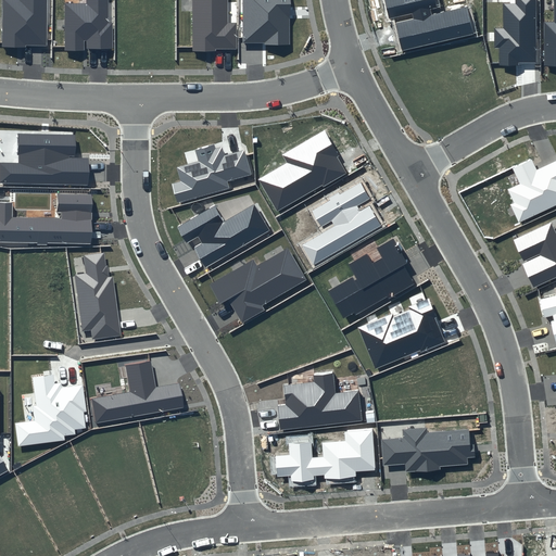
[(48,0),(1,0),(1,47),(48,47),(48,0)]
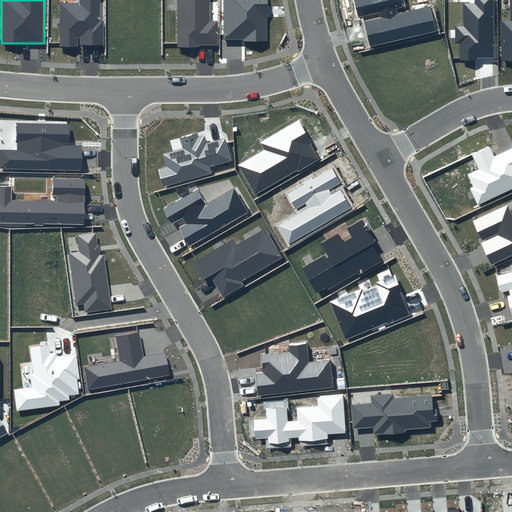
[(99,0),(79,0),(80,3),(60,3),(59,47),(77,47),(77,45),(104,45),(104,21),(100,21),(99,0)]
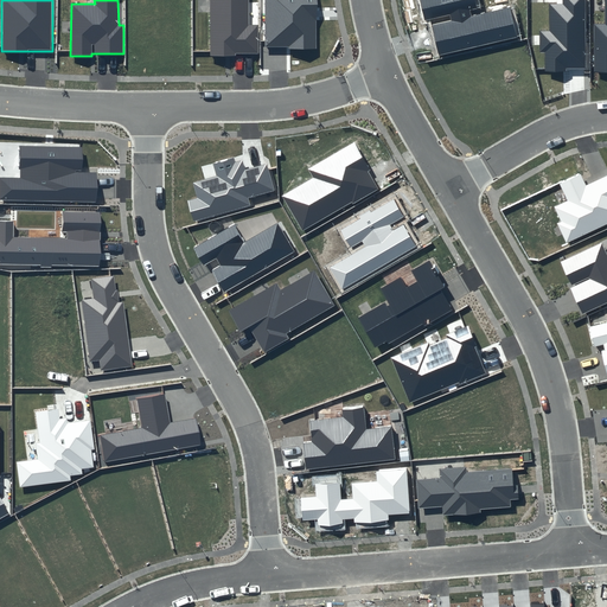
[(248,0),(210,0),(210,56),(259,56),(259,25),(248,25),(248,0)]
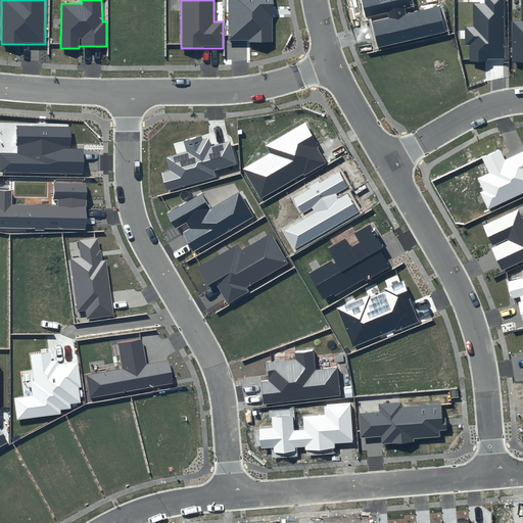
[(228,0),(228,41),(273,40),(272,0),(228,0)]
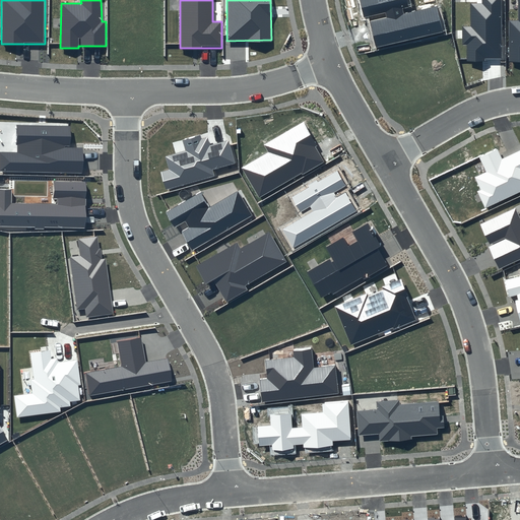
[(406,0),(360,0),(364,17),(386,13),(387,17),(370,21),(376,47),(443,31),(437,6),(404,14),(402,8),(408,7),(406,0)]
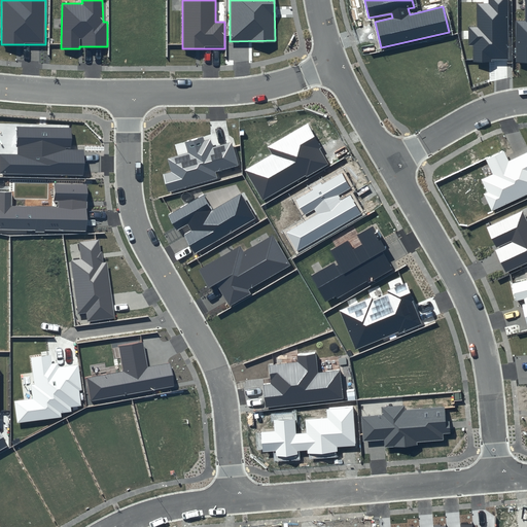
[(507,0),(488,0),(488,3),(477,3),(477,27),(468,27),(468,45),(473,45),(473,61),(508,61),(507,0)]
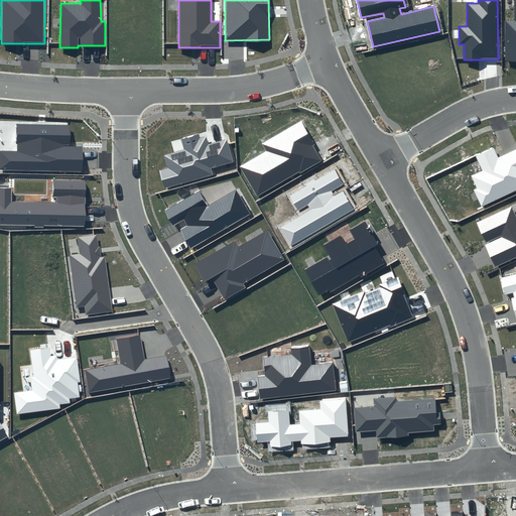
[(515,0),(514,0),(514,20),(505,20),(505,60),(515,60),(515,0)]
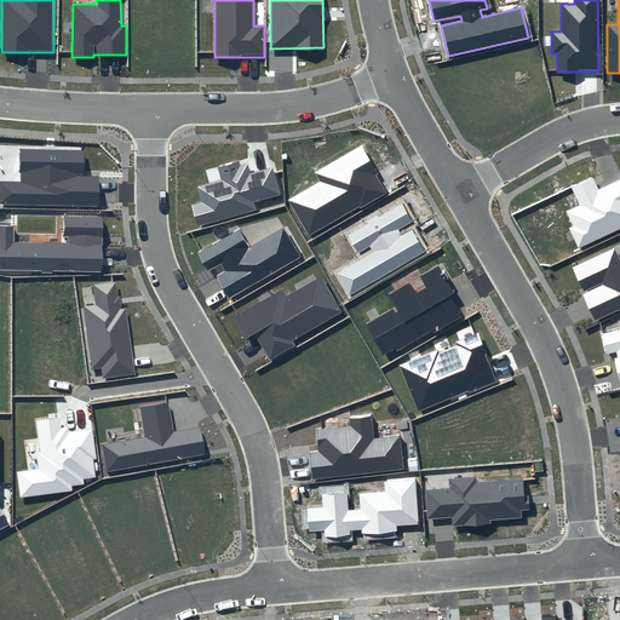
[(288,200),(309,236),(360,207),(360,208),(386,194),(377,176),(379,173),(362,145),(315,172),(320,182),(288,200)]
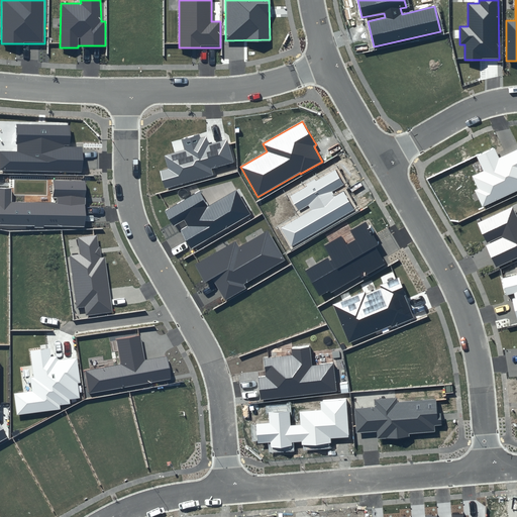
[(70,125),(16,124),(16,151),(0,150),(0,170),(82,172),(83,147),(70,147),(70,125)]
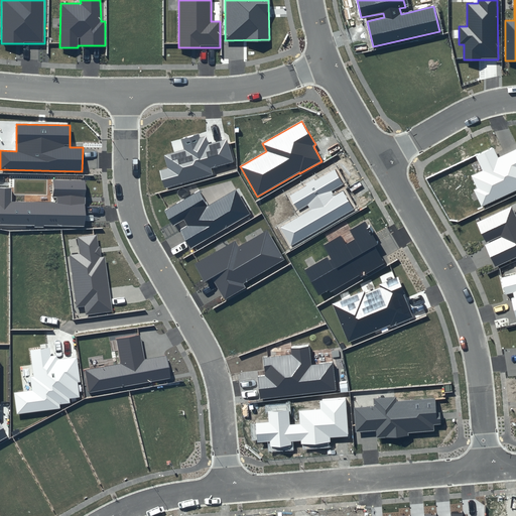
[(199,134),(180,139),(184,150),(164,156),(168,168),(160,170),(164,188),(213,174),(212,168),(234,162),(227,139),(209,144),(207,136),(200,138),(199,134)]
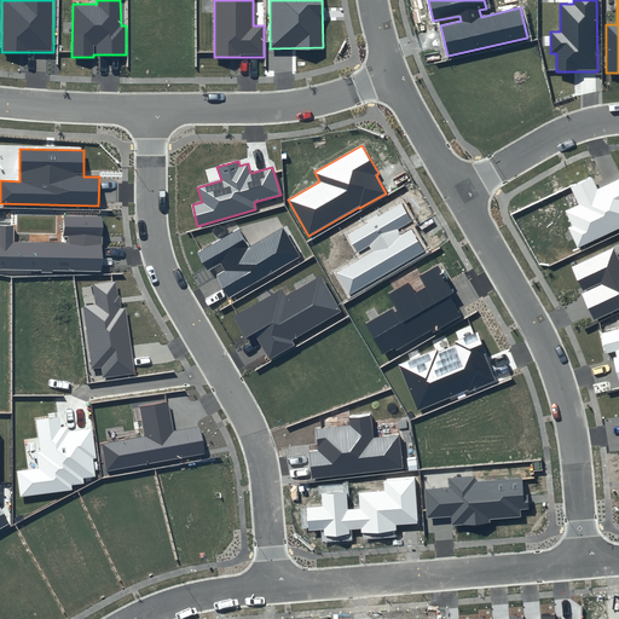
[(593,177),(571,187),(578,204),(566,210),(573,225),(567,229),(577,248),(618,227),(618,179),(597,189),(593,177)]
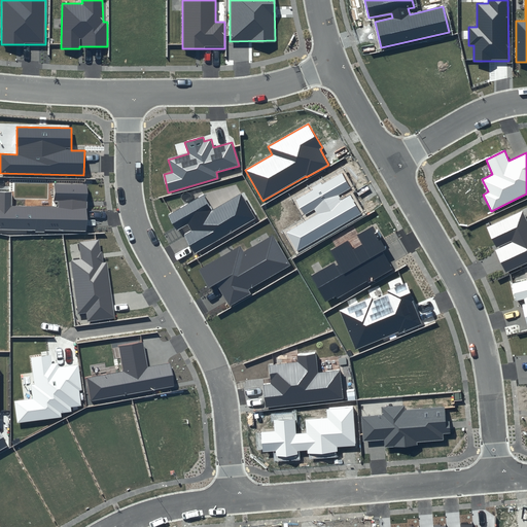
[(317,214),(286,233),(297,251),(361,214),(350,195),(342,200),(339,196),(350,188),(342,173),(296,200),(305,215),(314,209),(317,214)]
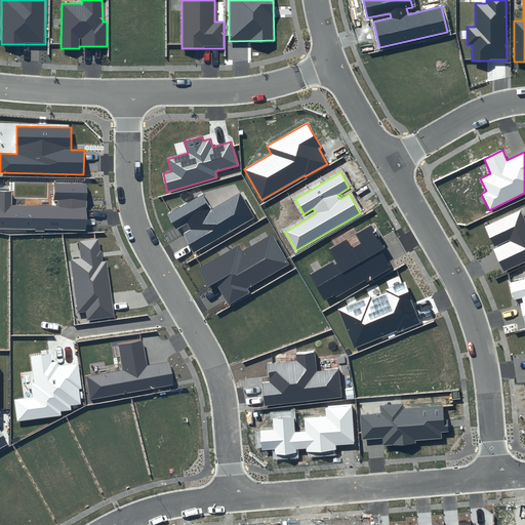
[(12,191),(0,191),(0,228),(86,231),(86,184),(52,183),(52,206),(12,205),(12,191)]
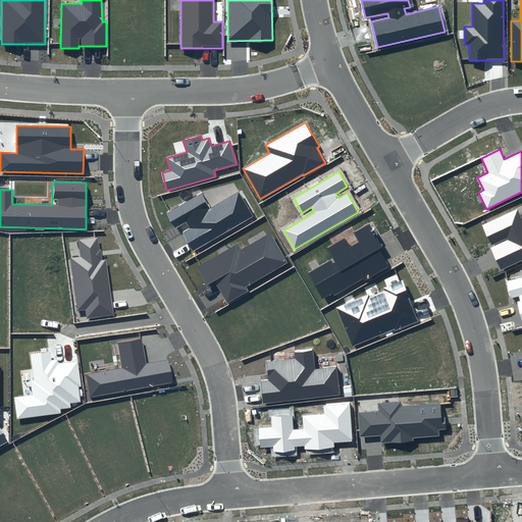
[(253,216),(239,193),(210,209),(202,193),(167,213),(176,228),(186,222),(190,228),(181,233),(193,252),(253,216)]
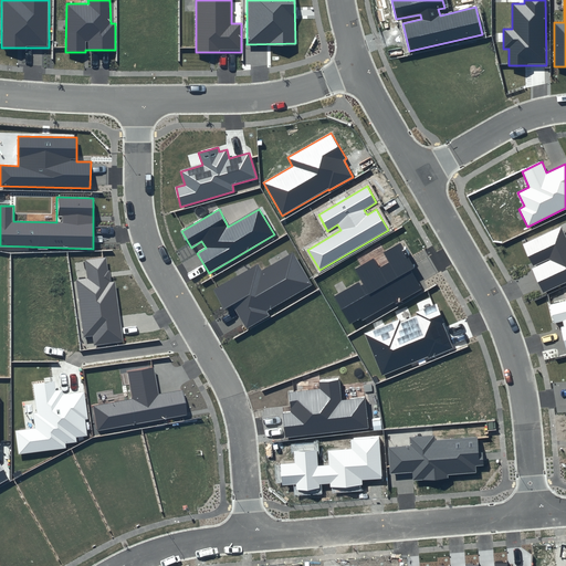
[(565,237),(561,226),(522,244),(544,294),(565,282),(565,237)]
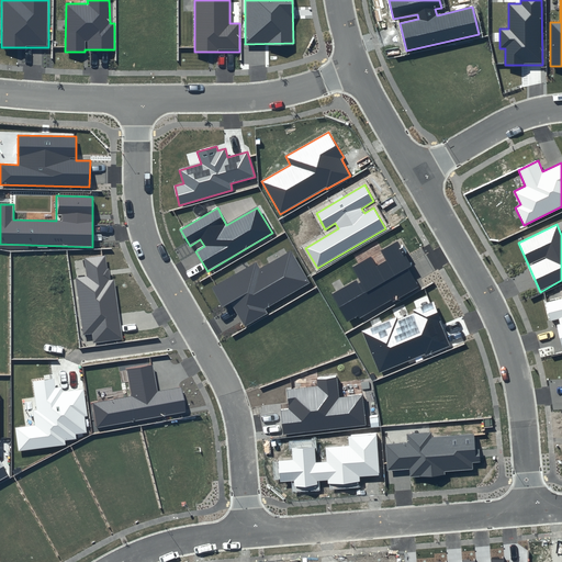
[(359,279),(332,294),(348,322),(358,316),(359,318),(392,300),(393,302),(419,287),(407,268),(413,265),(398,240),(380,251),(386,260),(377,267),(371,257),(352,268),(359,279)]
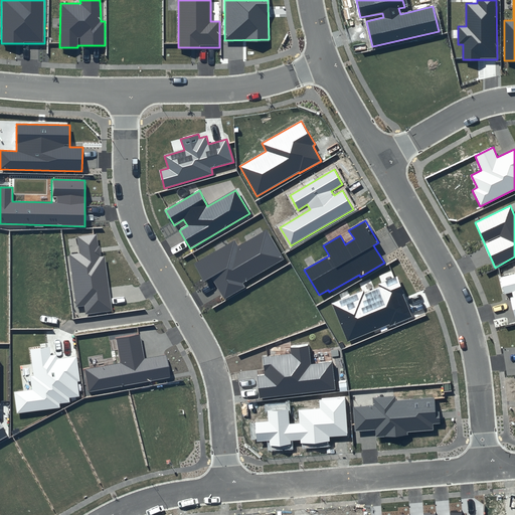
[(284,260),(267,230),(238,246),(235,240),(194,265),(204,282),(211,278),(224,299),(244,288),(242,284),(284,260)]
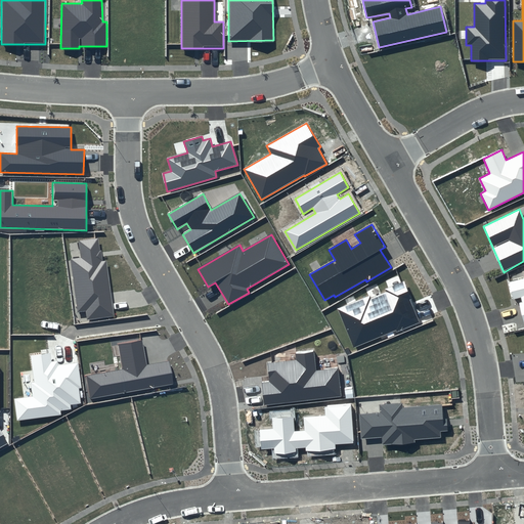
[(102,262),(98,238),(79,242),(81,258),(71,259),(77,312),(85,311),(87,319),(115,316),(106,261),(102,262)]
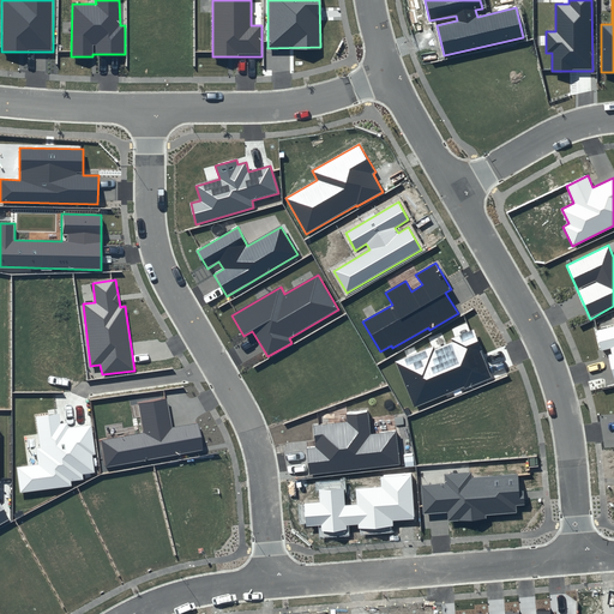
[(613,326),(596,331),(601,353),(607,350),(613,379),(613,326)]
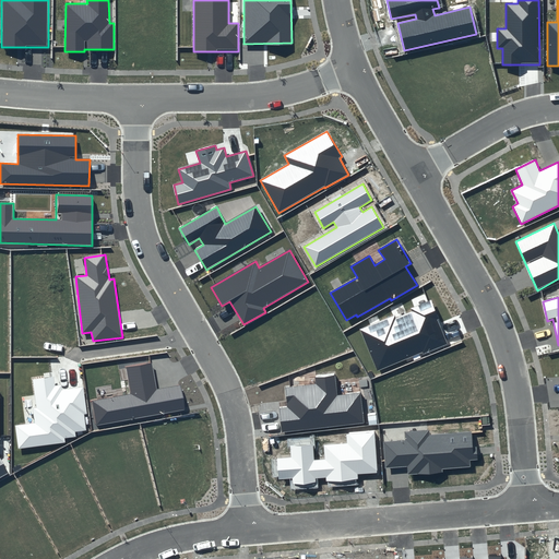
[(447,344),(431,299),(360,329),(378,372),(447,344)]
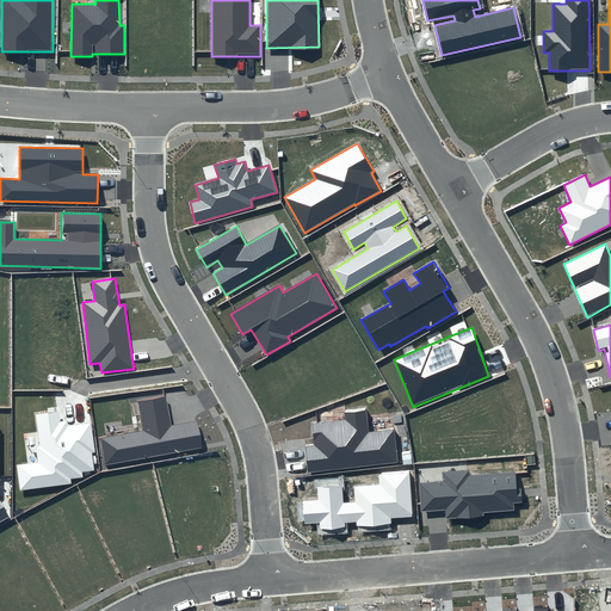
[(143,431),(100,438),(105,466),(203,448),(197,421),(171,426),(165,396),(137,400),(143,431)]
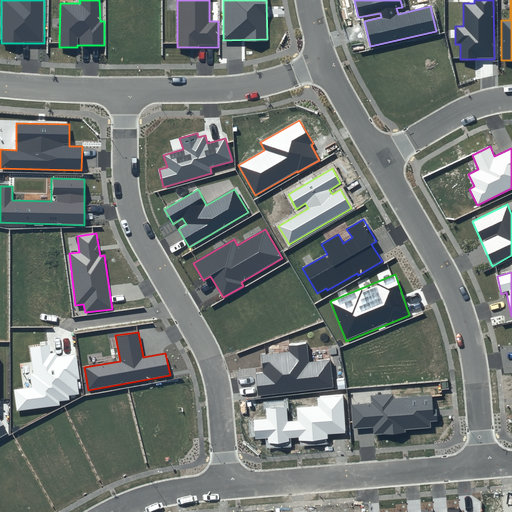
[(263,372),(256,373),(258,396),(334,387),(330,360),(310,362),(307,342),(289,344),(289,351),(261,355),(263,372)]
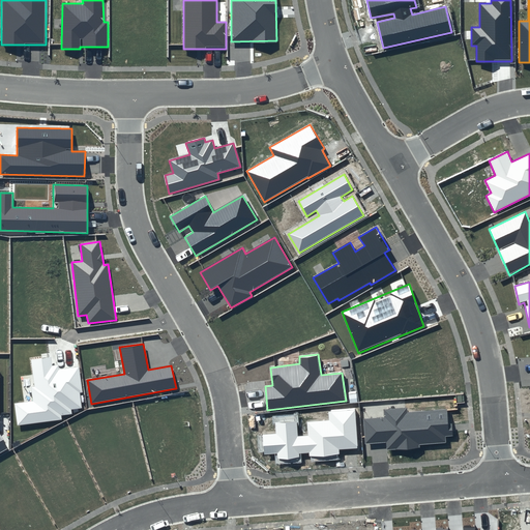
[(15,404),(18,425),(61,419),(61,416),(71,414),(71,410),(82,408),(80,392),(82,392),(79,366),(59,370),(58,364),(52,365),(51,357),(31,359),(34,386),(31,387),(33,401),(15,404)]
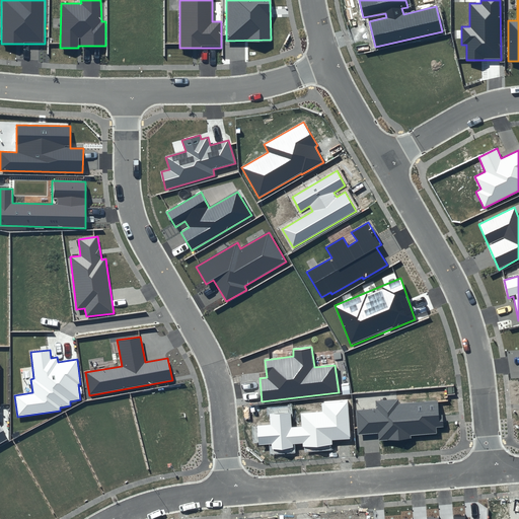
[(376,409),(356,411),(358,435),(378,433),(378,441),(412,438),(412,436),(437,434),(436,428),(444,427),(442,415),(439,415),(438,400),(398,403),(398,399),(375,400),(376,409)]
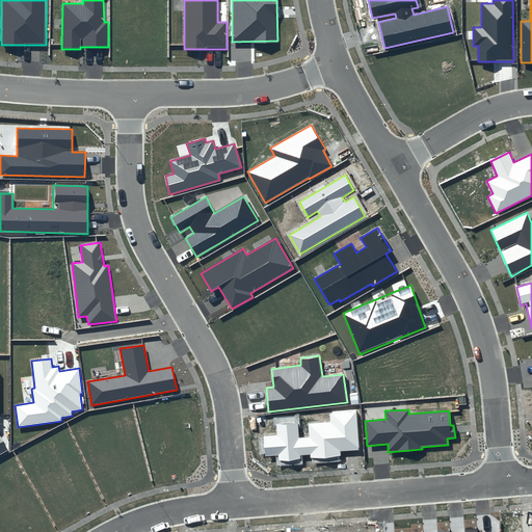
[(276,435),(263,436),(265,456),(277,455),(278,460),(299,459),(299,455),(310,454),(311,458),(341,456),(340,451),(360,451),(356,411),(329,413),(330,422),(309,423),(310,437),(299,437),(298,423),(276,424),(276,435)]
